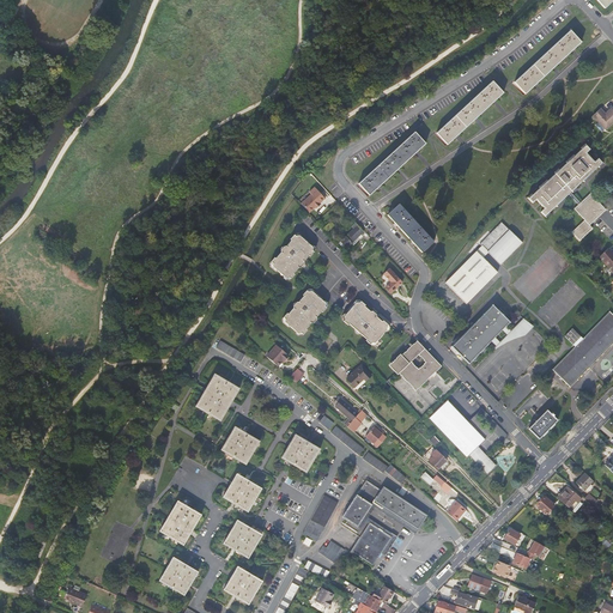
[(570,30),(515,83),(526,93),(582,42),(570,30)]
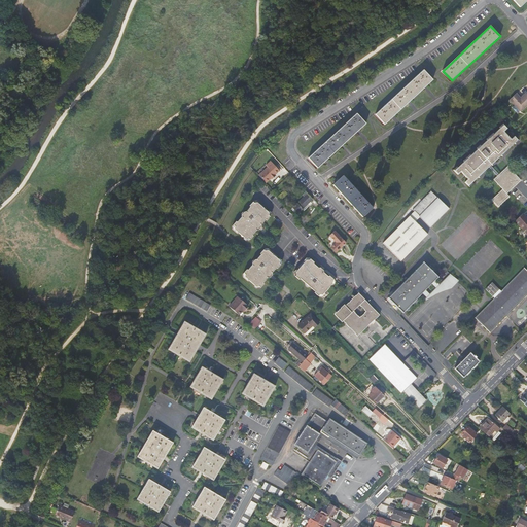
[(423,69),(375,114),(384,125),(432,79),(423,69)]
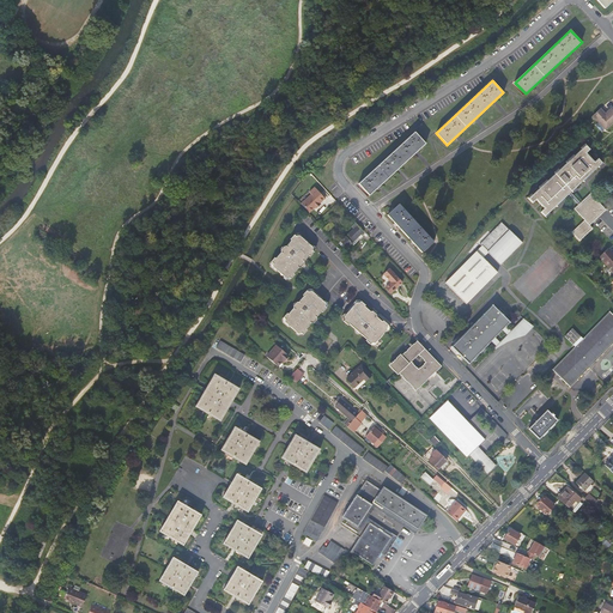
[(601,110),(600,109),(593,115),(606,129),(612,123),(612,108),(611,109),(605,114),(601,110)]
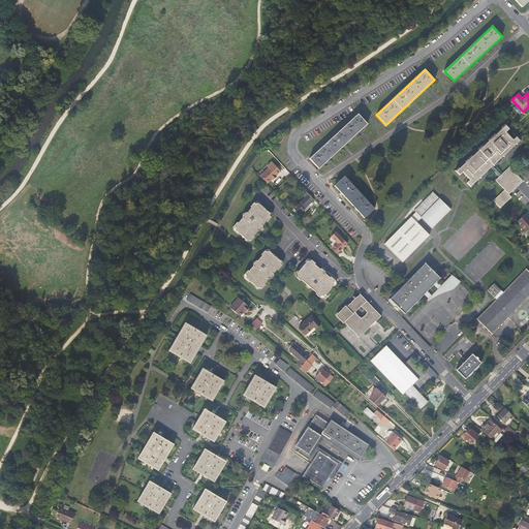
[(488,113),(492,118),(497,114),(492,109),(488,113)]
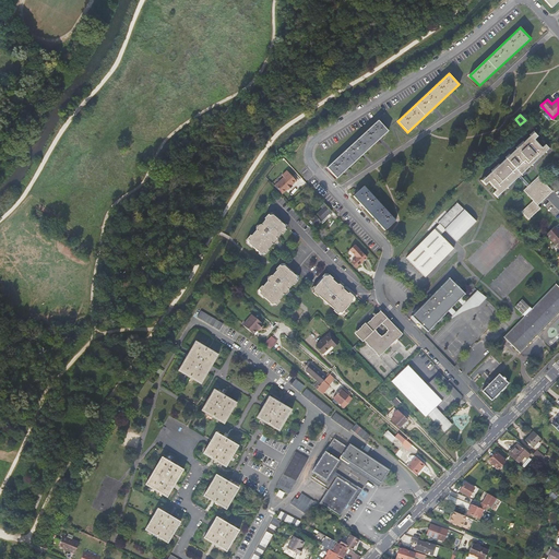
[(388,131),(378,120),(326,167),(336,178),(388,131)]
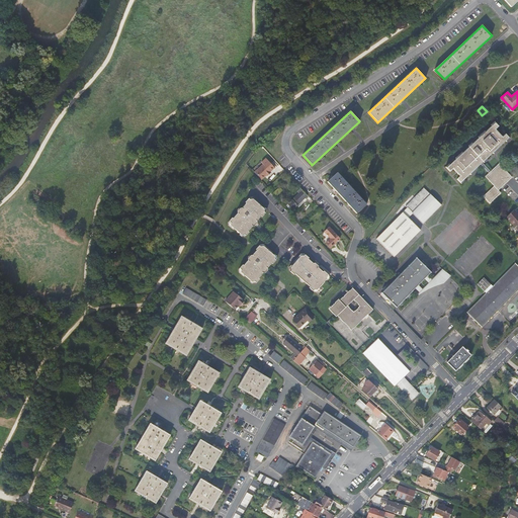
[(460,182),(480,165),(482,163),(488,158),(509,138),(505,134),(502,137),(495,130),(499,126),(495,122),(446,167),(450,171),(453,168),(460,176),(457,179),(460,182)]
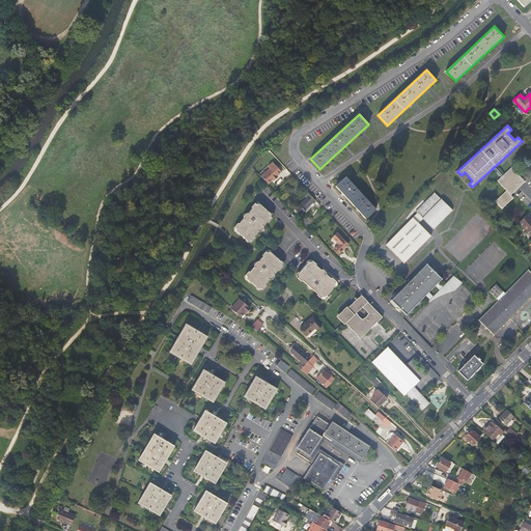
[(281,172),(273,163),(268,167),(270,168),(261,176),(268,185),(272,180),(276,177),(281,172)]
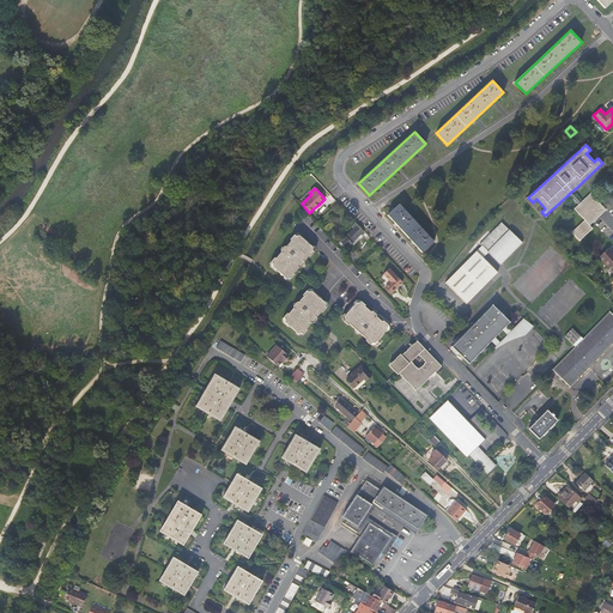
[(580,202),(570,193),(568,195),(577,205),(580,202)]
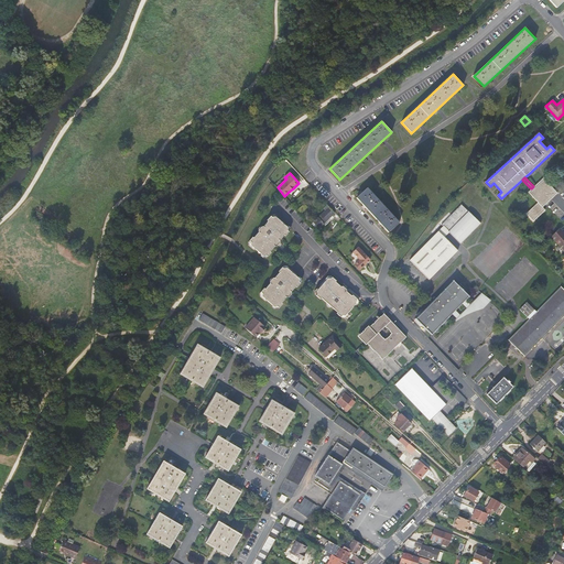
[(533,186),(531,188),(528,192),(538,203),(527,214),(533,220),(545,210),(544,209),(542,207),(557,193),(543,177),(533,186)]
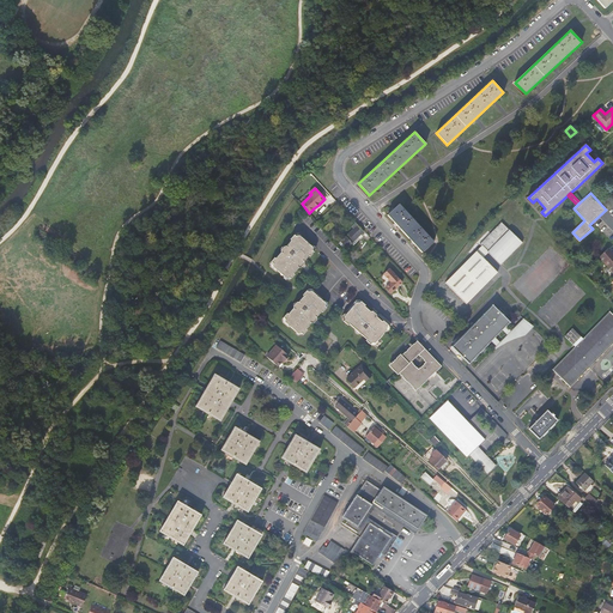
[(434,242),(399,204),(388,216),(422,253),(434,242)]
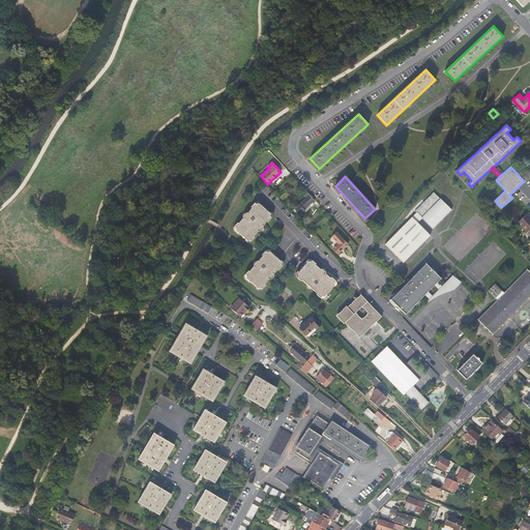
[(434,193),(415,210),(417,212),(385,245),(403,263),(431,236),(418,224),(423,218),(433,229),(451,209),(434,193)]
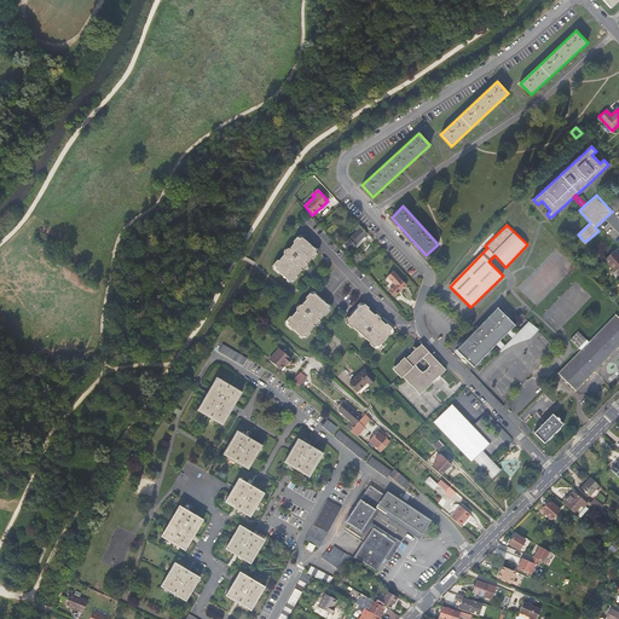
[(358,226),(356,229),(357,231),(345,243),(351,250),(366,235),(358,226)]
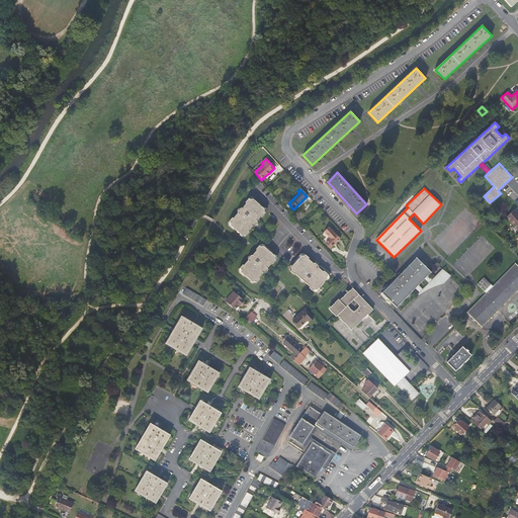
[(251,197),(228,224),(240,234),(246,234),(266,210),(251,197)]
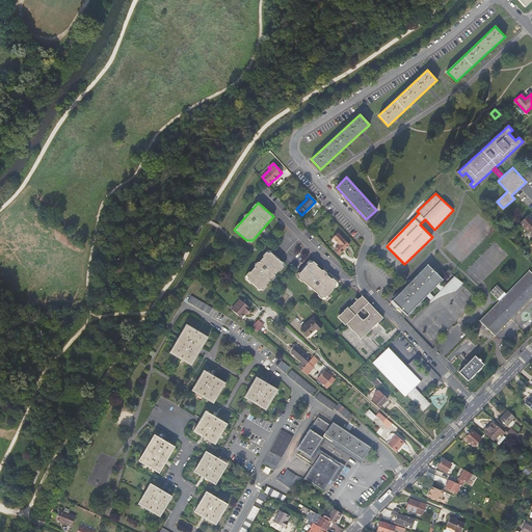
[(531,235),(531,234),(531,219),(528,215),(520,222),(531,235)]
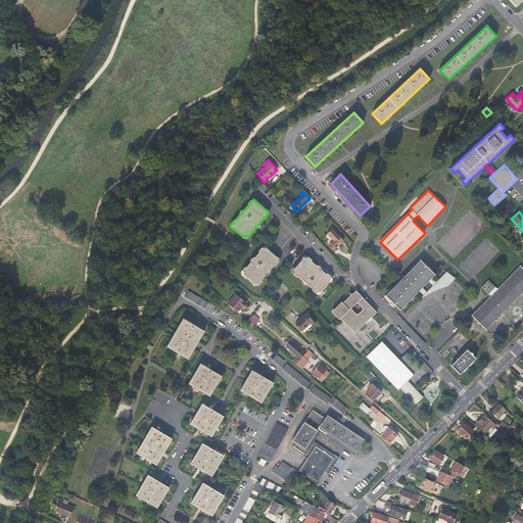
[(327,234),(333,240),(329,245),(333,250),(343,241),(332,230),(327,234)]
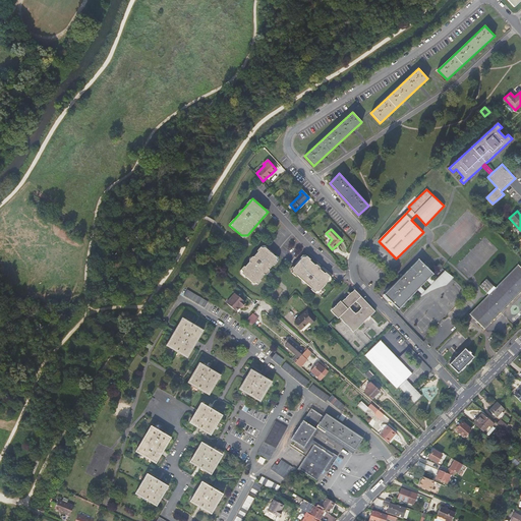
[(242,270),(242,275),(254,286),(278,259),(263,246),(242,270)]
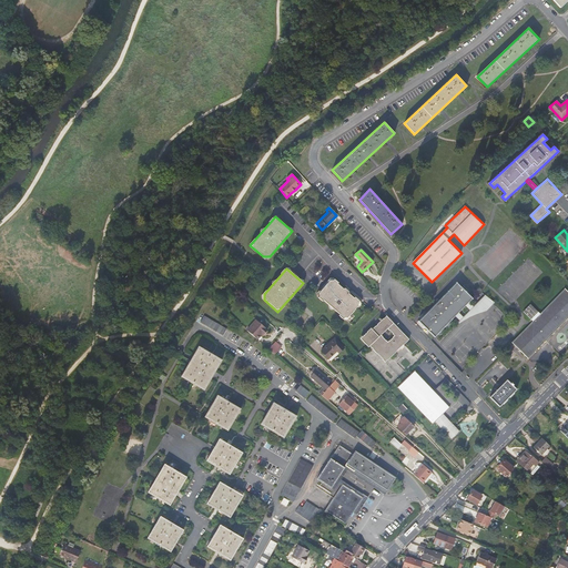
[(348,317),(357,308),(357,302),(331,280),(317,295),(341,315),(340,316),(344,320),(345,320),(343,317),(348,317)]
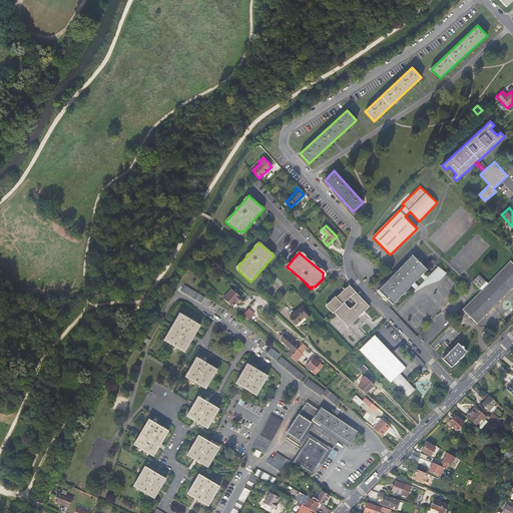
[(426,269),(412,255),(412,257),(379,290),(379,289),(378,290),(393,305),(394,304),(393,304),(396,301),(398,303),(404,297),(405,295),(406,294),(408,292),(408,290),(409,288),(411,286),(414,283),(418,287),(425,281),(420,276),(424,273),(426,271),(427,270),(426,269)]
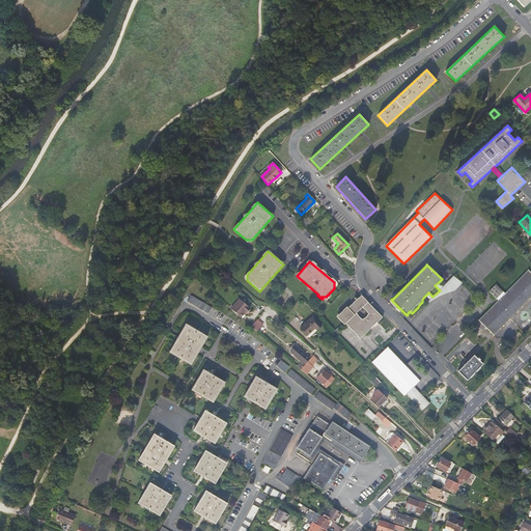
[(530,272),(529,270),(528,271),(505,294),(496,284),(490,290),(499,300),(479,319),(478,319),(494,335),(495,335),(494,334),(530,296),(530,272)]
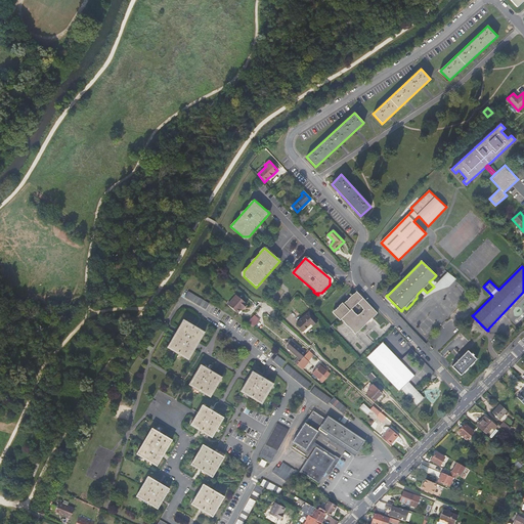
[(453,281),(444,275),(438,281),(437,282),(433,278),(429,281),(434,287),(427,293),(423,289),(420,292),(423,295),(424,296),(421,299),(422,300),(424,298),(427,296),(430,294),(433,292),(436,291),(439,290),(442,290),(446,290),(453,281)]
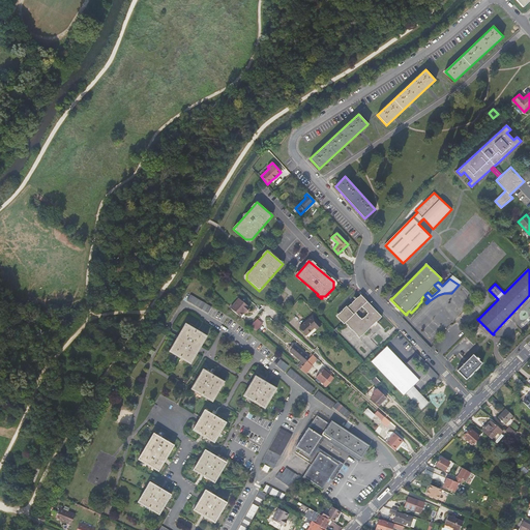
[(189,294),(186,300),(206,313),(210,306),(189,294)]
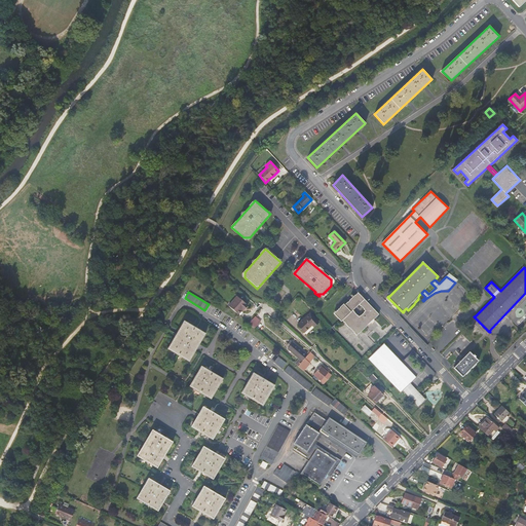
[(336,313),(357,336),(371,323),(374,318),(379,314),(364,299),(358,293),(336,313)]
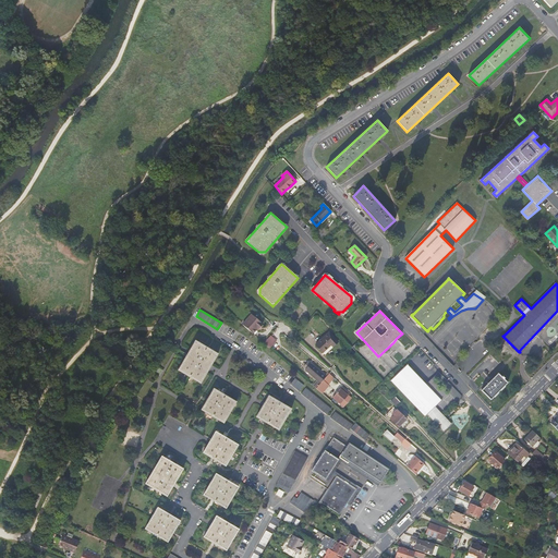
[(247,317),(242,324),(253,334),(257,327),(258,328),(263,324),(252,315),(249,318),(247,317)]
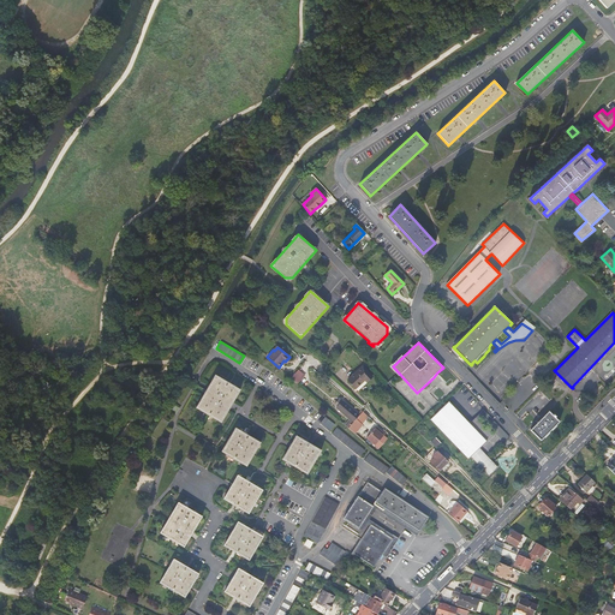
[(372,377),(363,366),(347,380),(356,389),(365,381),(366,382),(372,377)]
